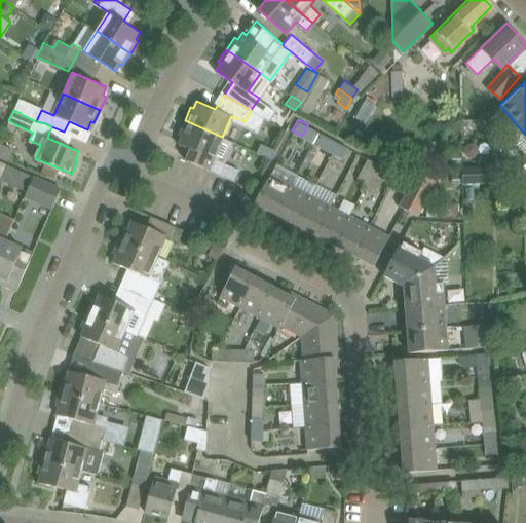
[(222,137),(185,120),(179,134),(182,135),(179,143),(190,148),(186,159),(234,180),(238,169),(224,162),(233,142),(222,137)]
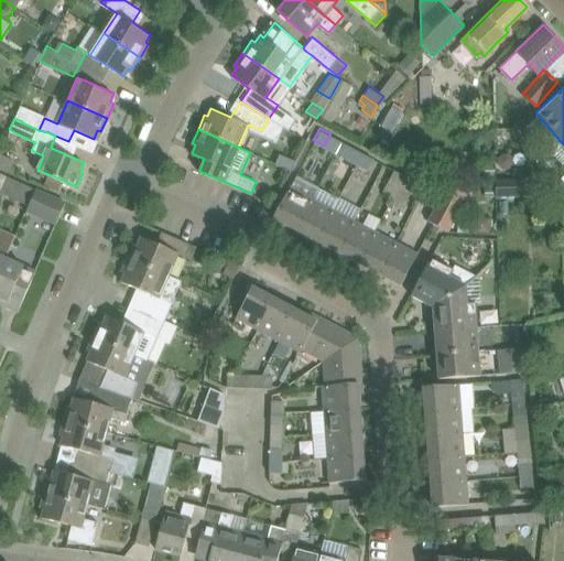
[(345,158),(355,163),(361,151),(351,146),(345,158)]
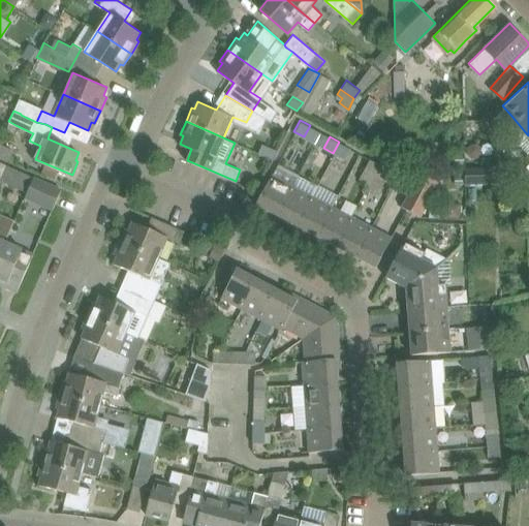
[(339,142),(333,153),(344,159),(350,148),(339,142)]
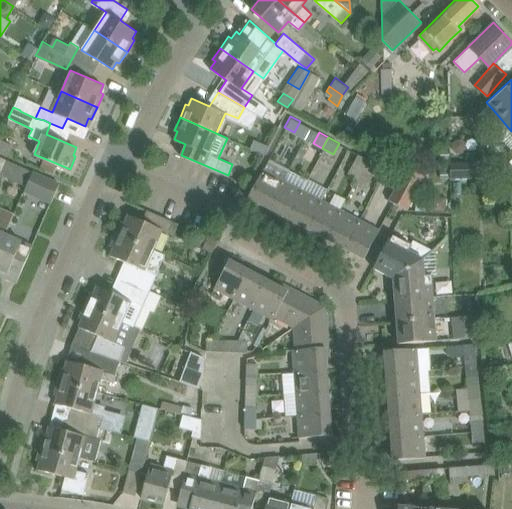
[(465,142),(460,138),(455,141),(454,147),(459,151),(464,149),(465,142)]
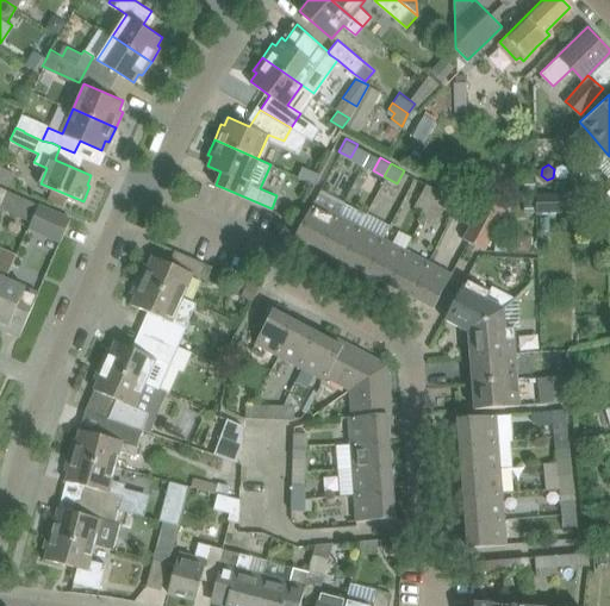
[(414,206),(424,212),(437,187),(427,181),(414,206)]
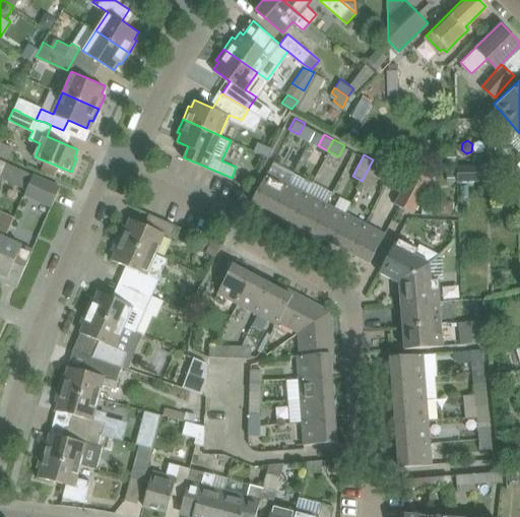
[(373,159),(362,181),(364,182),(361,187),(369,191),(372,186),(373,187),(383,166),(373,159)]
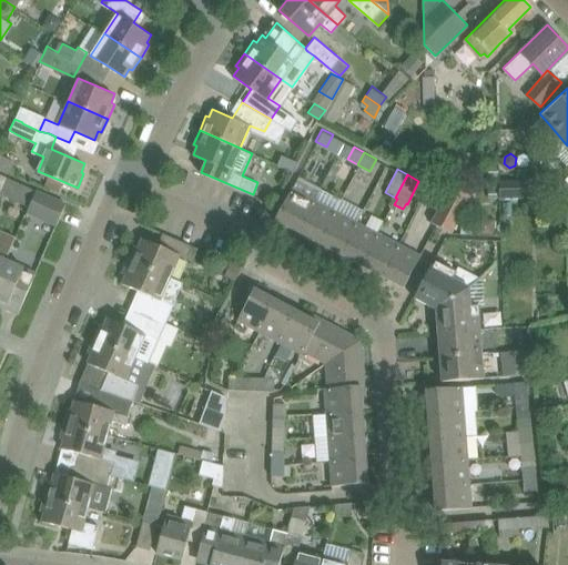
[(7,175),(0,191),(0,194),(9,199),(17,180),(7,175)]
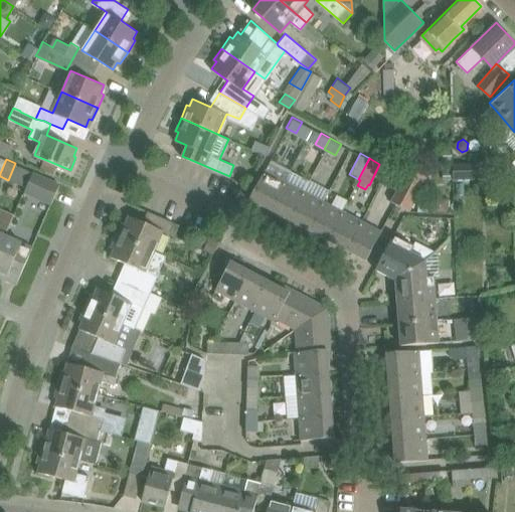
[(456,162),(456,179),(477,178),(477,161),(456,162)]
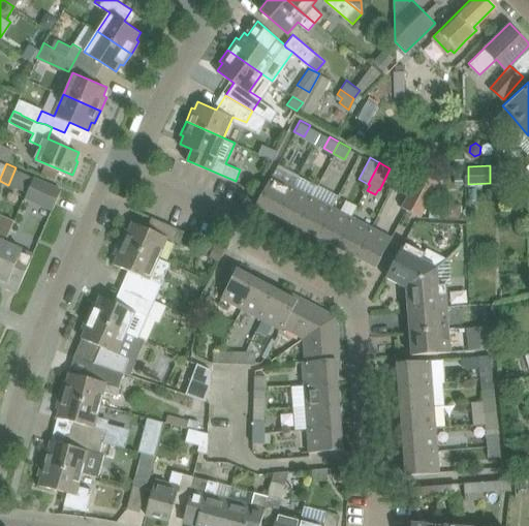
[(409,194),(408,193),(401,206),(421,216),(440,179),(421,168),(413,182),(414,182),(409,194)]
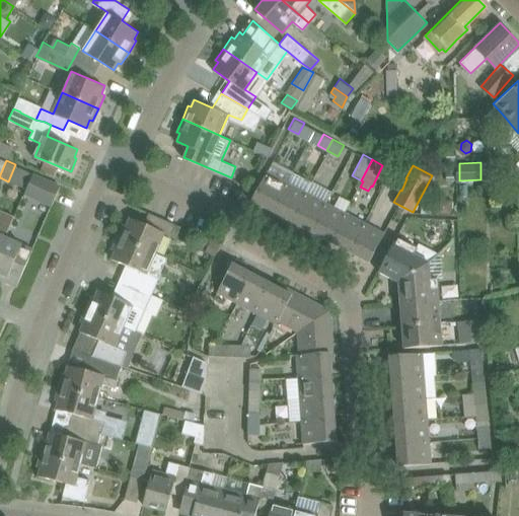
[(250,199),(271,210),(286,181),(266,171),(250,199)]
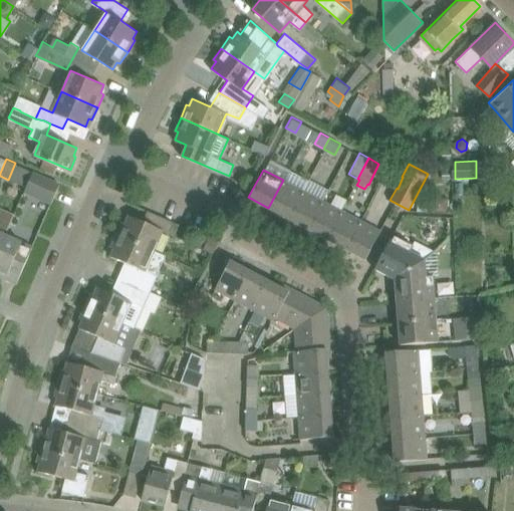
[(24,190),(51,202),(59,183),(32,171),(24,190)]
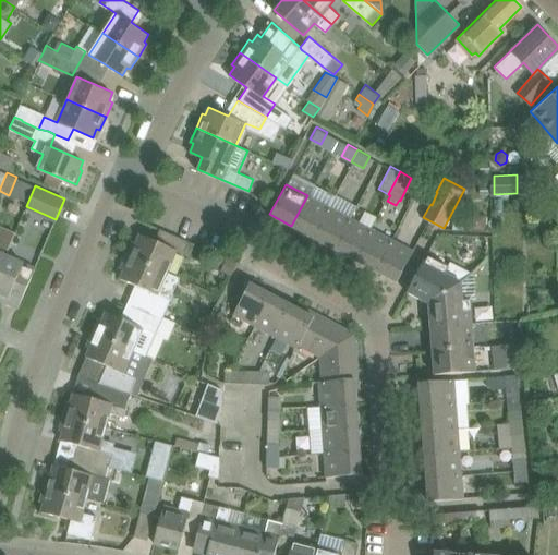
[(419,197),(431,204),(432,205),(437,192),(436,192),(425,185),(419,197)]
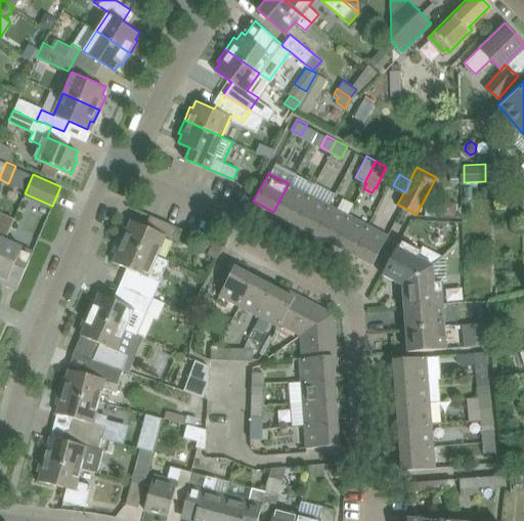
[(273,212),(293,222),(308,193),(289,183),(273,212)]
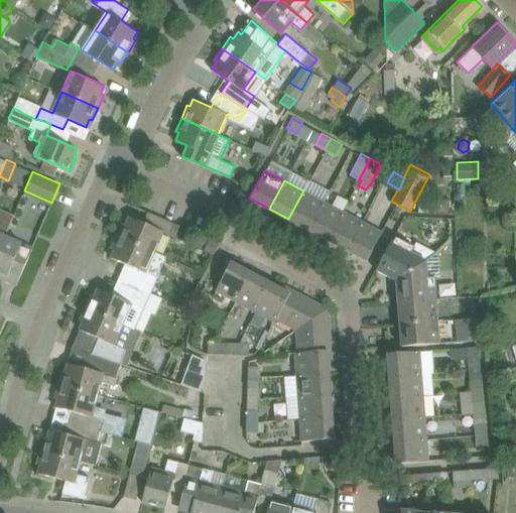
[(288,219),(308,229),(323,201),(303,190),(288,219)]
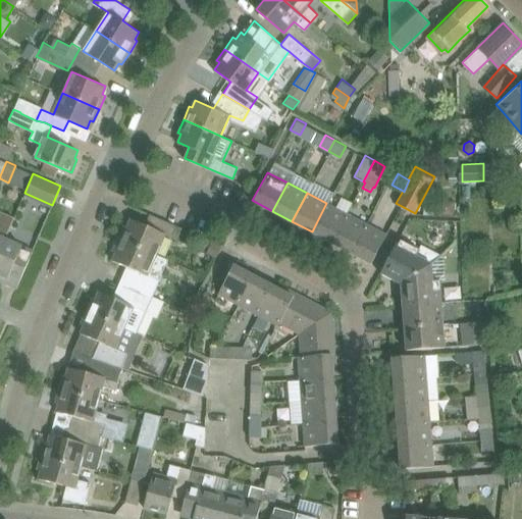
[(312,231),(331,242),(346,213),(326,203),(312,231)]
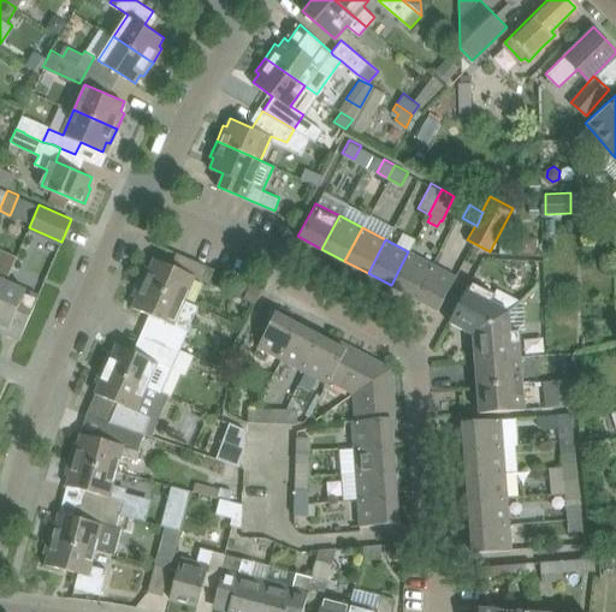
[(0,293),(6,280),(6,279),(17,255),(0,247),(0,293)]
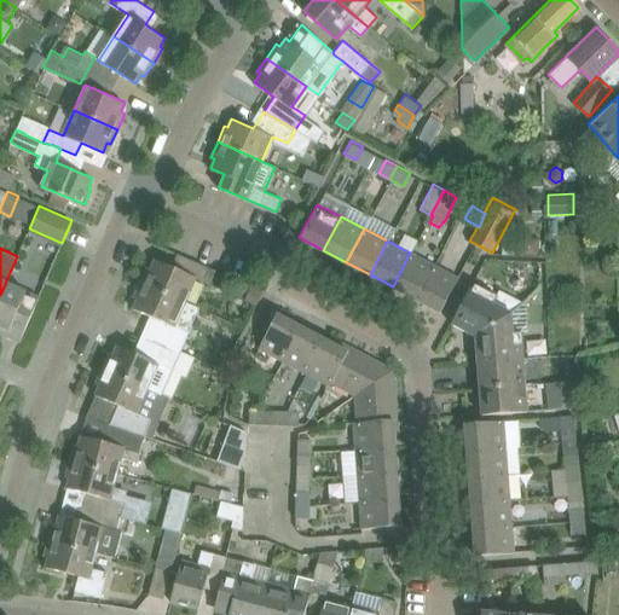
[(393,286),(416,299),(434,265),(410,253),(393,286)]
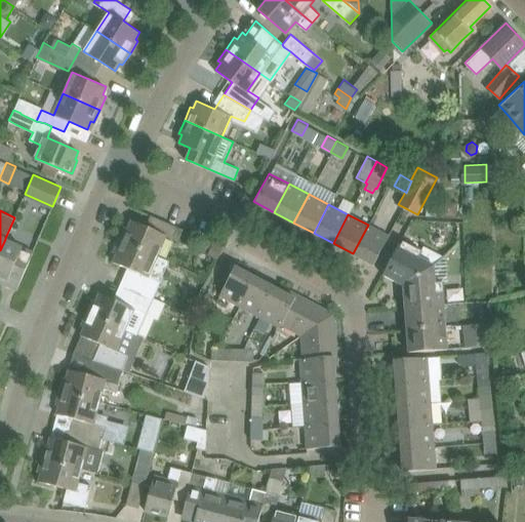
[(124,226),(118,240),(156,256),(166,235),(177,240),(183,229),(154,216),(150,227),(131,218),(127,227),(124,226)]
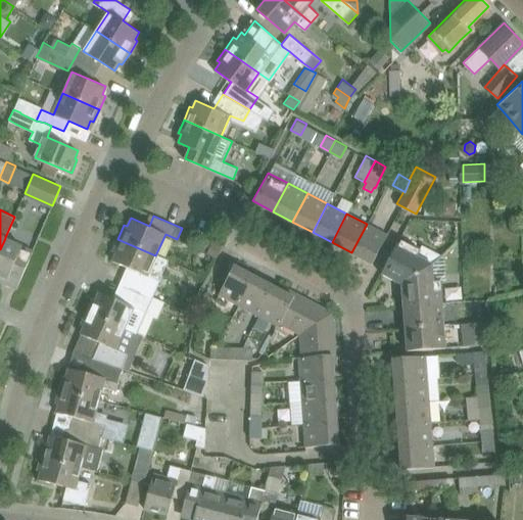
[(367,224),(351,252),(372,263),(386,235),(367,224)]
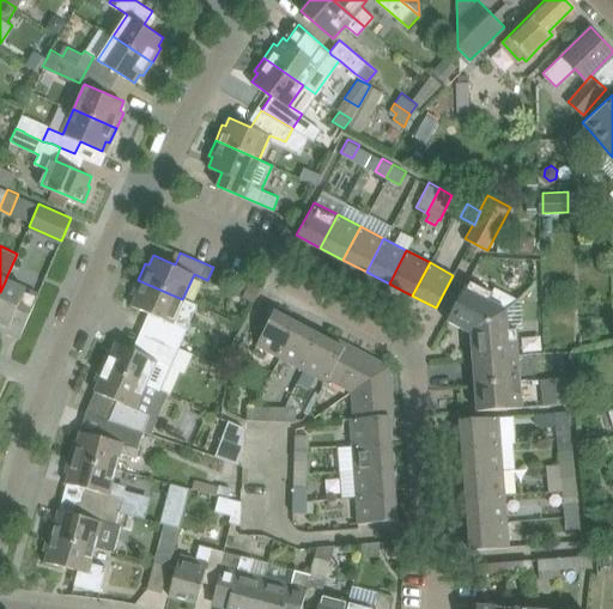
[(6,279),(0,292),(0,328),(19,336),(38,292),(6,279)]
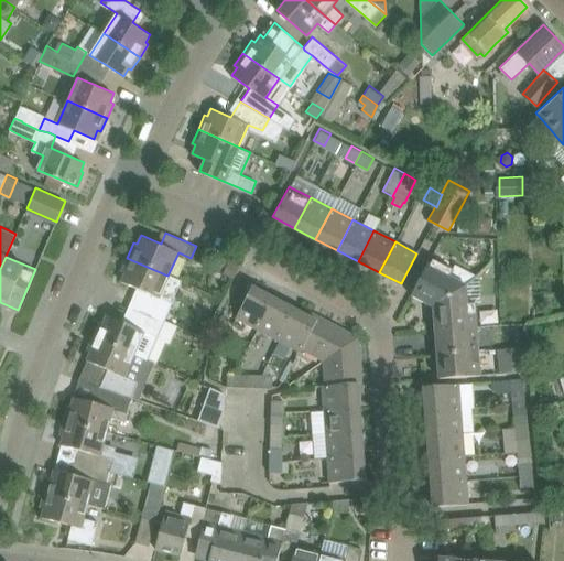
[(141,289),(133,308),(163,321),(171,302),(159,297),(167,276),(127,258),(121,270),(125,271),(121,280),(141,289)]
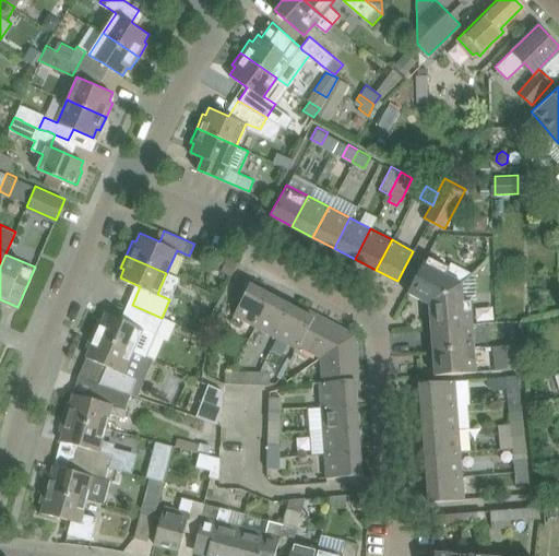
[(452,263),(450,268),(426,256),(407,291),(429,303),(462,282),(473,274),(452,263)]
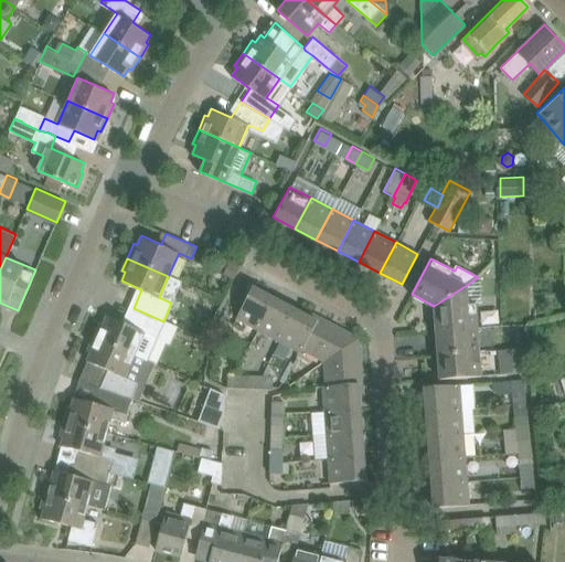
[(230,260),(224,273),(234,276),(238,264),(230,260)]
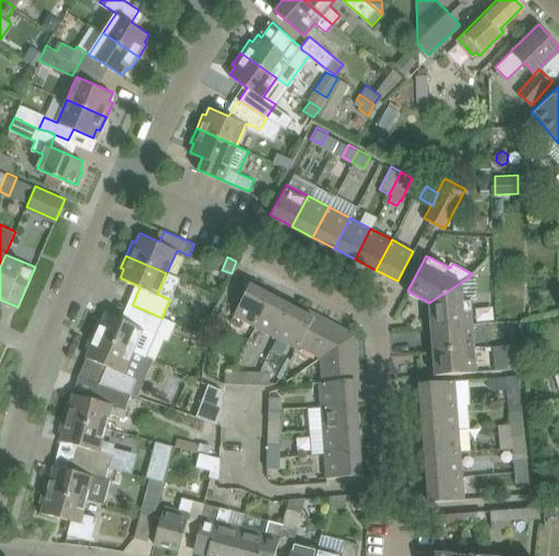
[(429,303),(431,327),(473,324),(471,298),(478,298),(475,272),(473,274),(462,282),(429,303)]
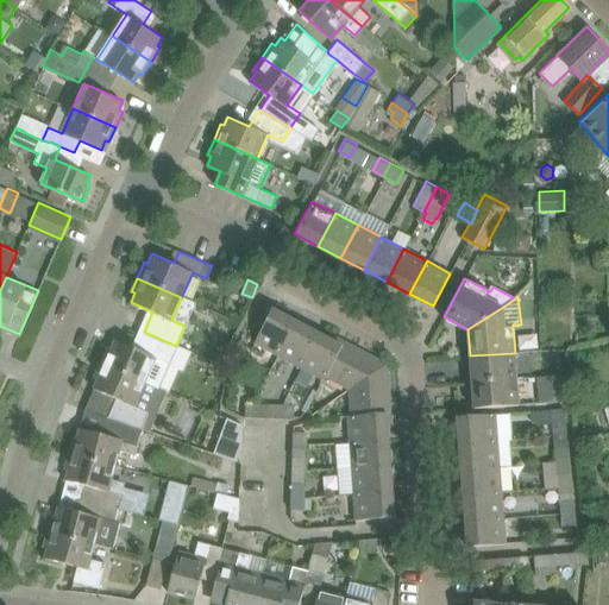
[(253,342),(277,354),(295,320),(272,307),(253,342)]
